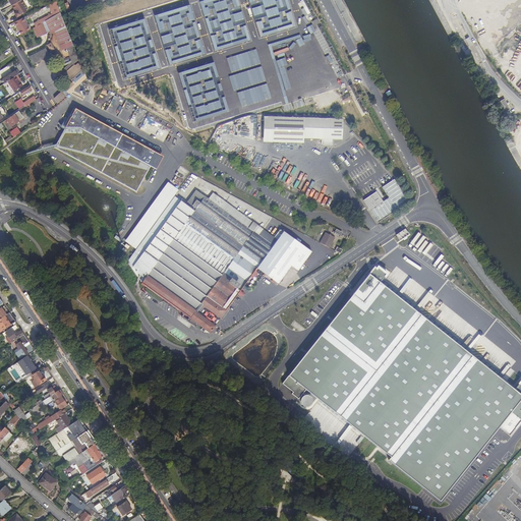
[(22,0),(21,0),(12,5),(15,9),(16,12),(15,13),(17,17),(29,11),(22,0)]
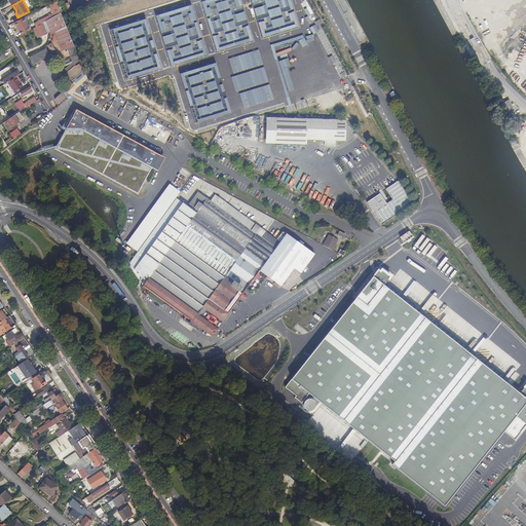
[(240,0),(207,0),(201,2),(217,51),(253,40),(240,0)]
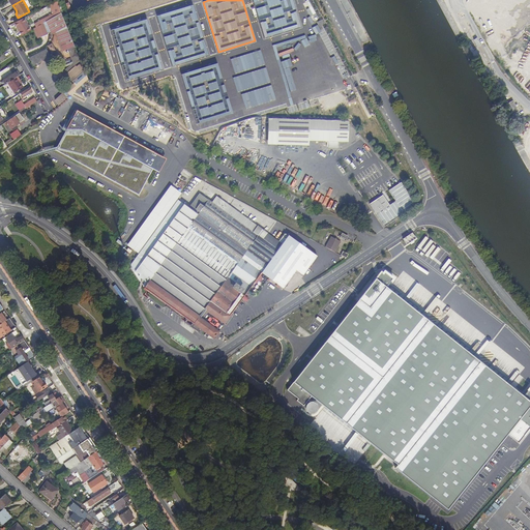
[(293,0),(254,0),(265,37),(301,27),(293,0)]
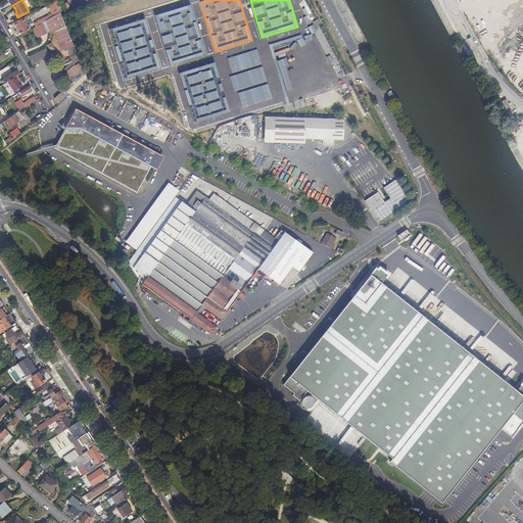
[(45,8),(46,11),(50,9),(53,16),(60,13),(57,1),(45,8)]
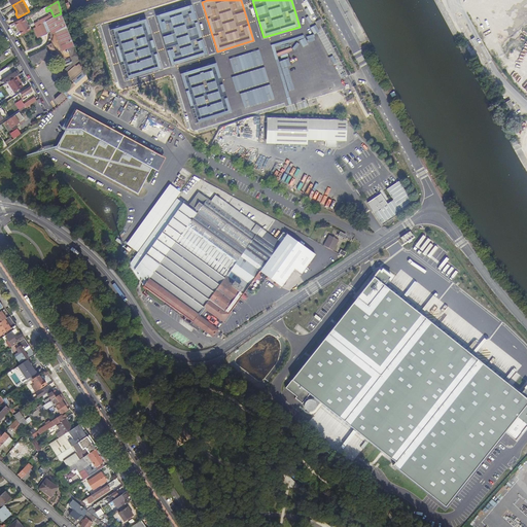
[(192,5),(156,15),(172,66),(208,55),(192,5)]
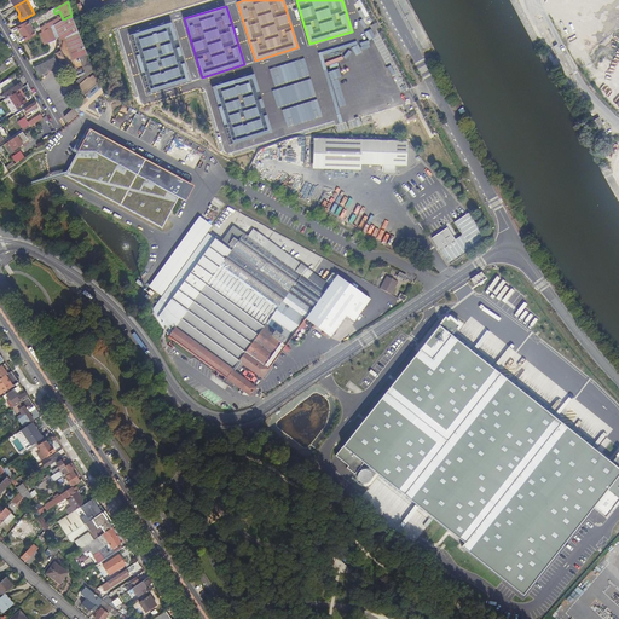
[(27,21),(15,25),(22,42),(34,36),(27,21)]
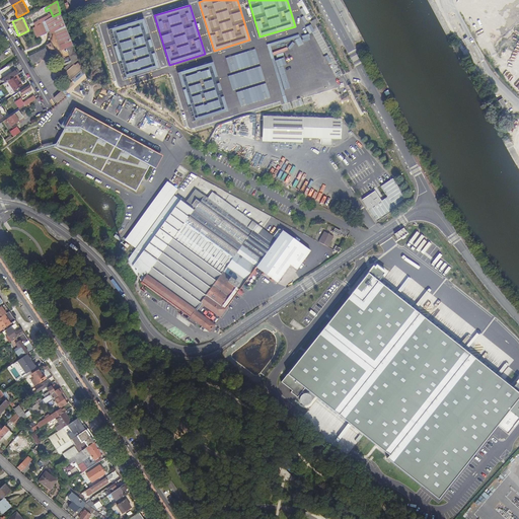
[(159,68),(144,18),(109,29),(124,78),(159,68)]
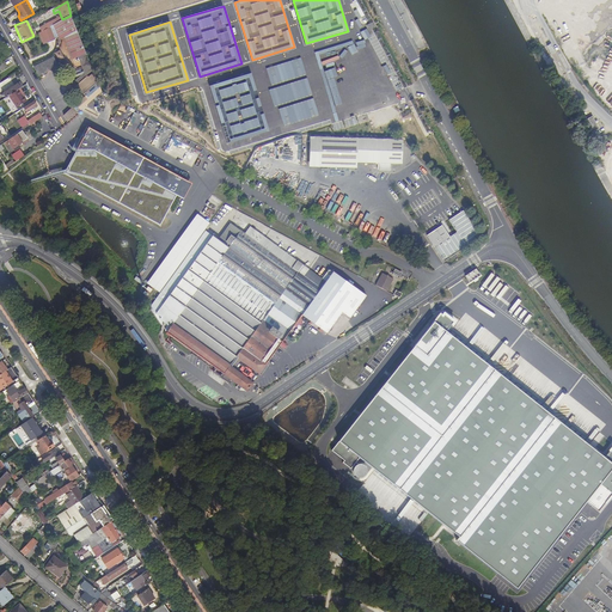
[(53,28),(51,26),(48,29),(42,31),(47,43),(55,40),(55,38),(59,37),(54,26),(53,28)]
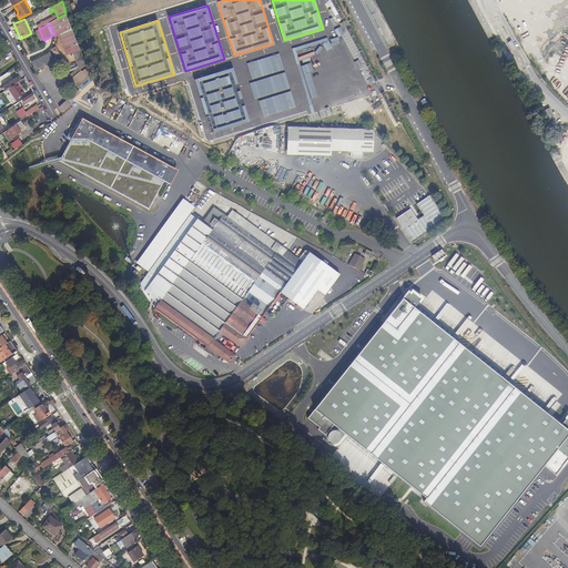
[(36,71),(53,62),(49,52),(30,61),(36,71)]
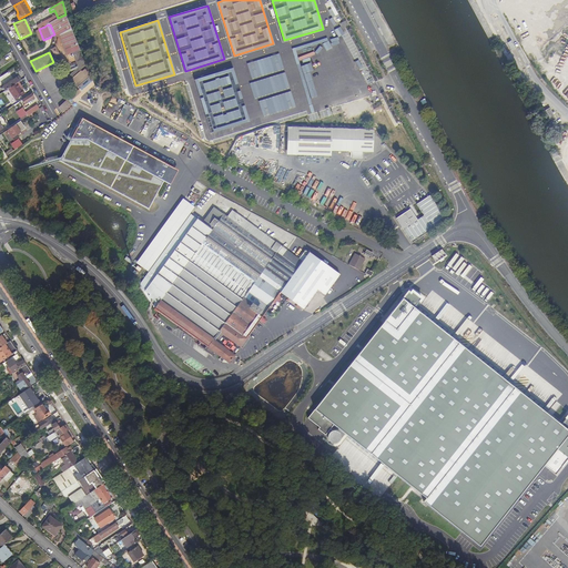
[(543,71),(549,68),(546,60),(539,63),(543,71)]
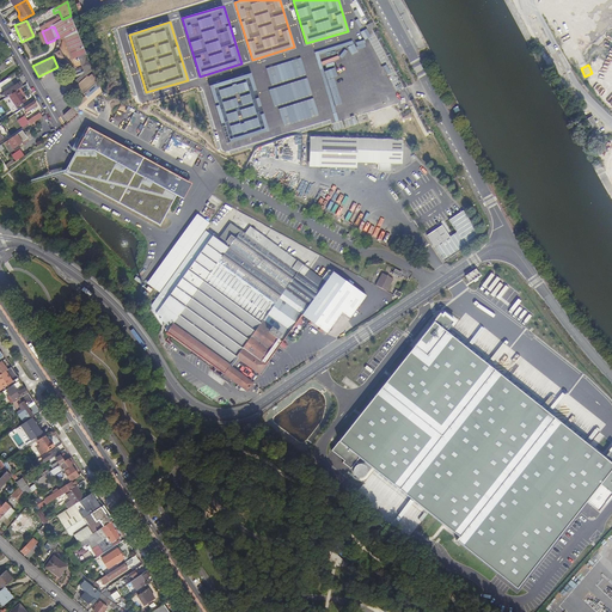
[(93,71),(89,77),(91,80),(80,90),(85,96),(83,98),(87,104),(102,91),(99,85),(95,71),(93,71)]
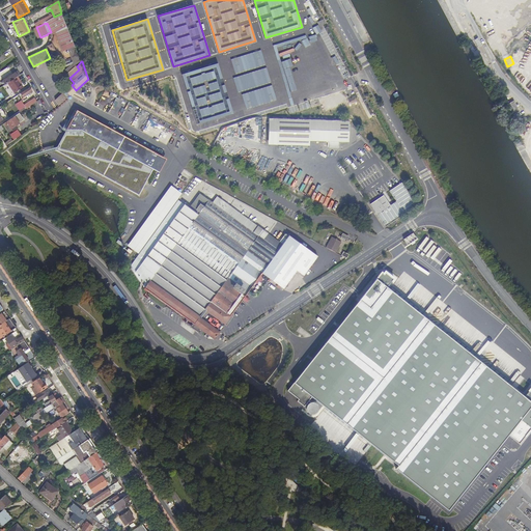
[(233,113),(219,63),(183,75),(198,126),(233,113)]
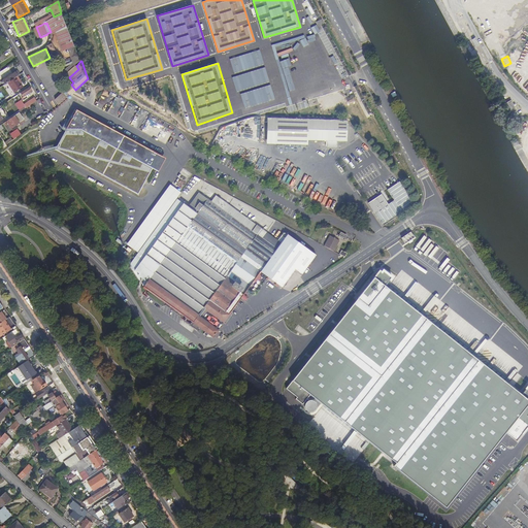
[(67,74),(69,77),(78,69),(76,66),(67,74)]
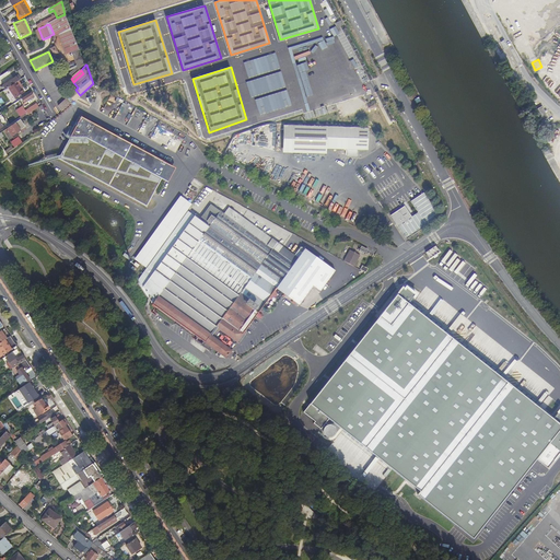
[(19,81),(21,79),(19,76),(6,84),(9,88),(19,81)]
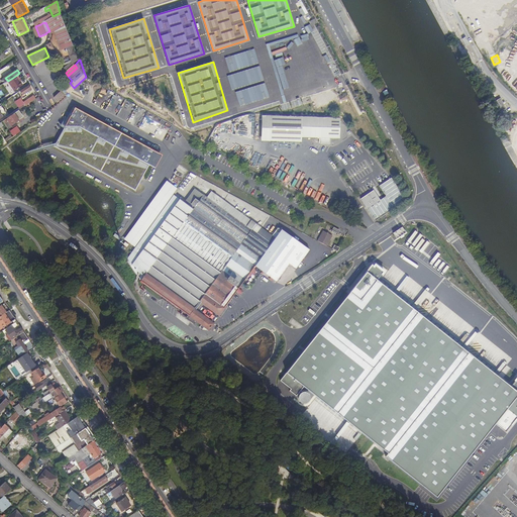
[(20,79),(17,75),(8,81),(14,91),(23,85),(19,80),(20,79)]
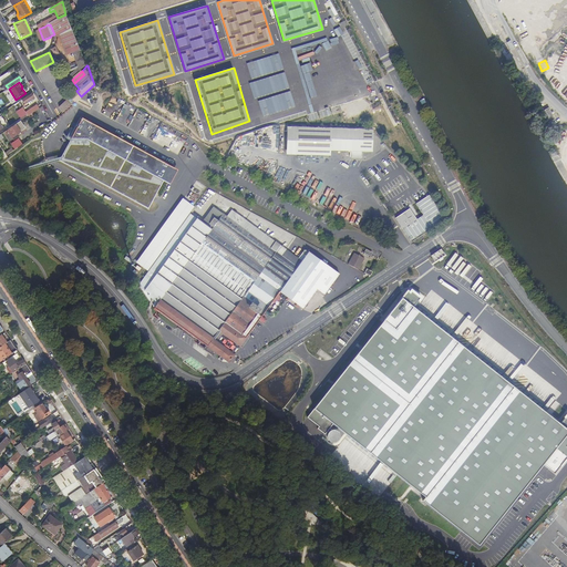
[(81,96),(76,91),(58,110),(60,115),(81,96)]
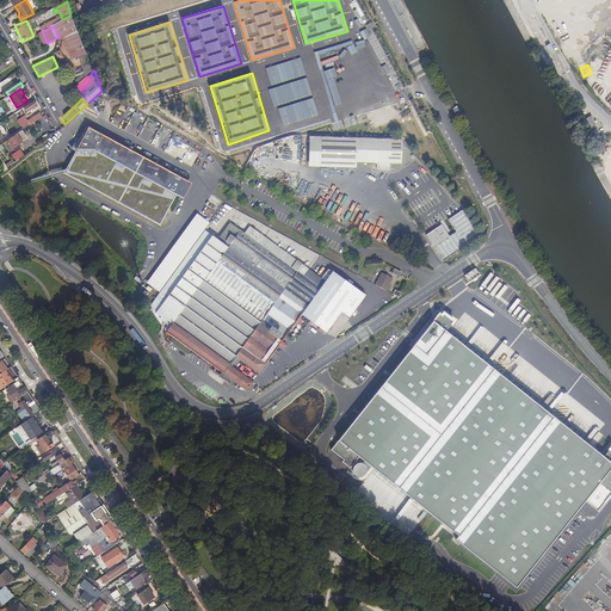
[(37,105),(35,100),(24,107),(28,112),(37,105)]
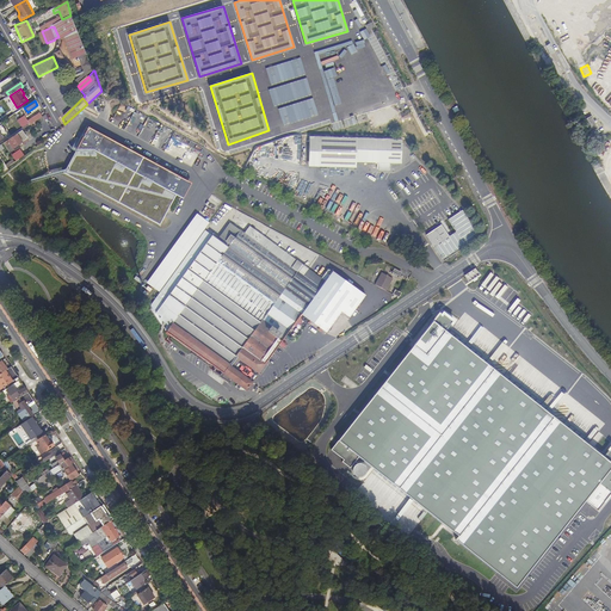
[(281,128),(295,128),(295,113),(281,113),(281,128)]
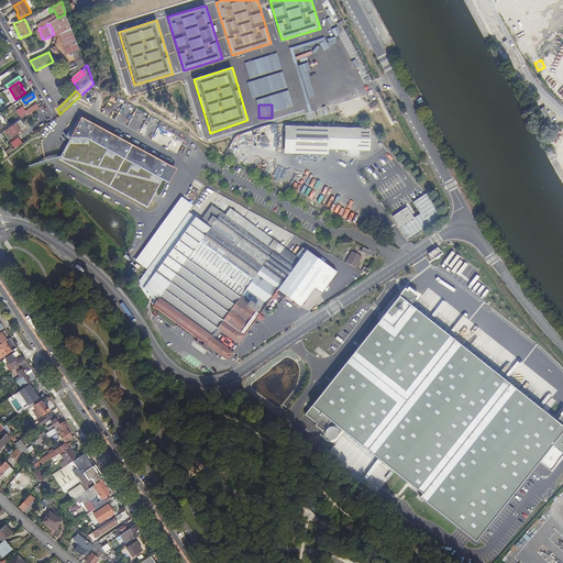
[(541,121),(549,118),(544,107),(537,110),(541,121)]
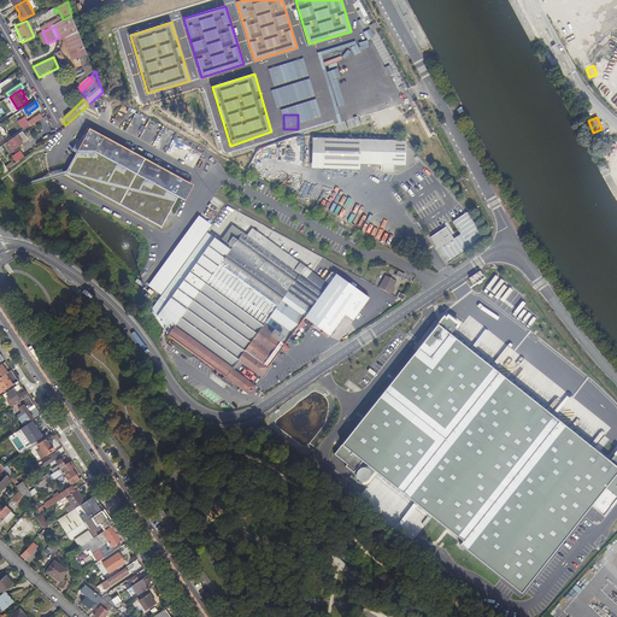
[(66,171),(64,175),(160,228),(187,182),(89,128),(66,171)]
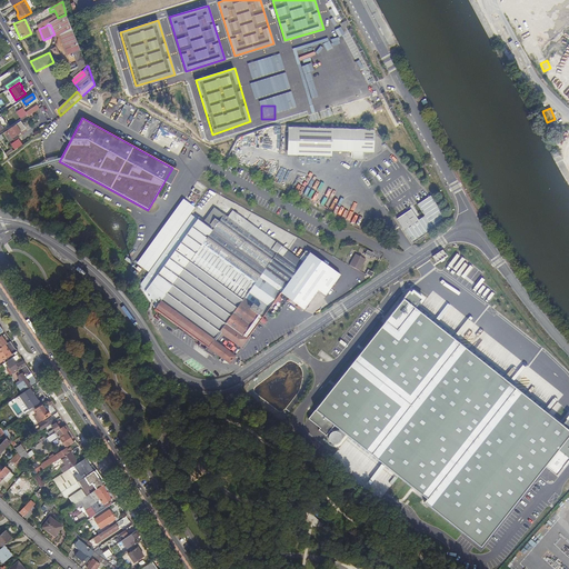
[(13,140),(17,138),(16,136),(21,133),(20,132),(25,130),(22,127),(23,126),(21,121),(8,130),(13,140)]
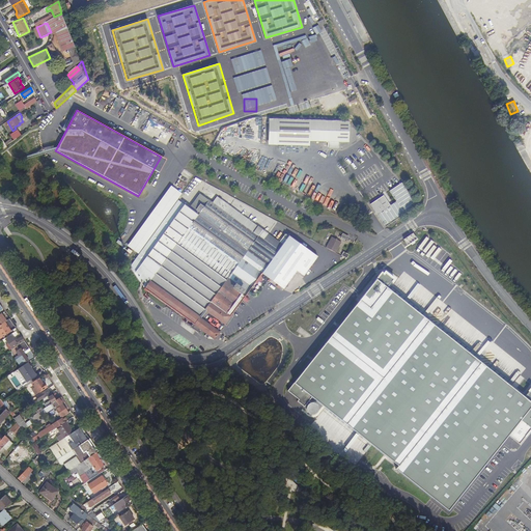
[(346,121),(330,120),(268,119),(267,145),(309,147),(310,141),(330,142),(330,148),(339,148),(339,142),(348,142),(348,121),(346,121)]
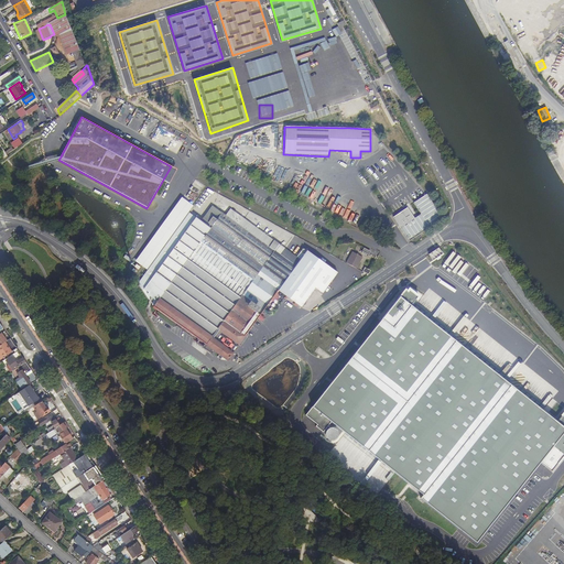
[(15,150),(22,144),(19,139),(12,143),(15,150)]
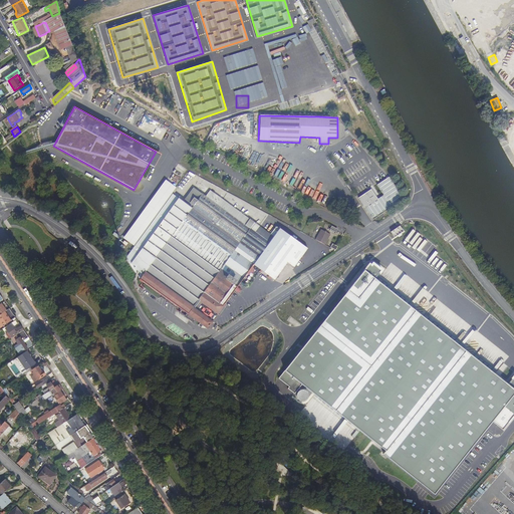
[(363,205),(371,217),(403,196),(388,174),(375,182),(382,192),(363,205)]
